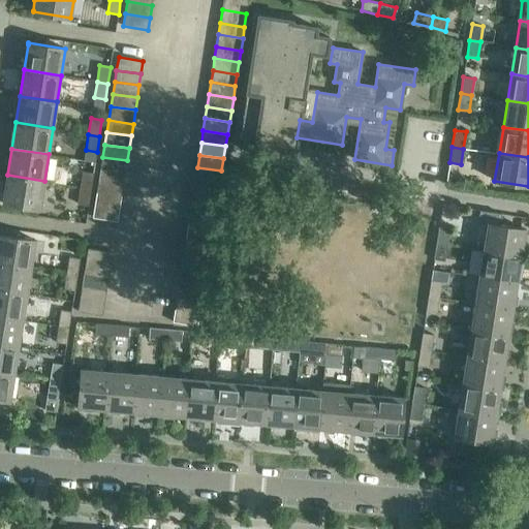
[(102,157),(100,169),(125,173),(127,160),(102,157)]
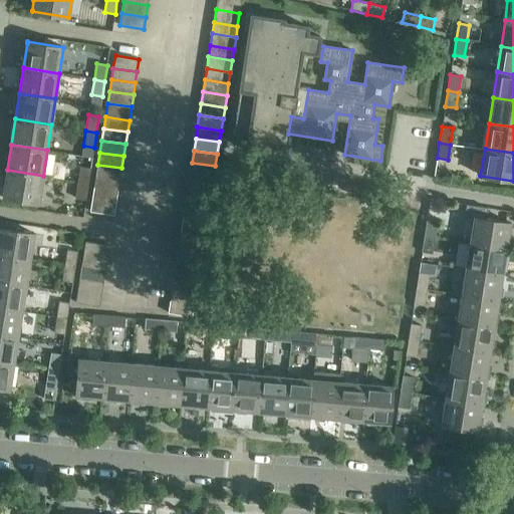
[(192,163),(190,175),(214,178),(215,166),(192,163)]
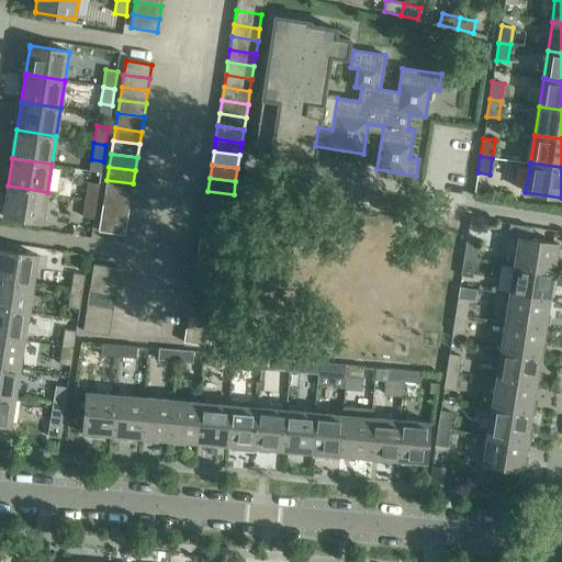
[(107,180),(104,192),(131,197),(133,183),(107,180)]
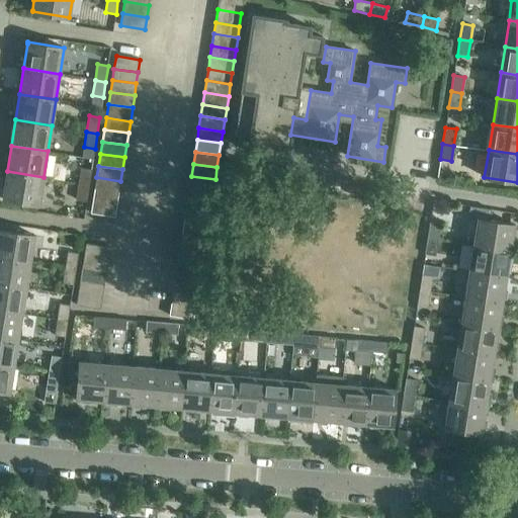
[(81,168),(78,184),(89,185),(91,170),(81,168)]
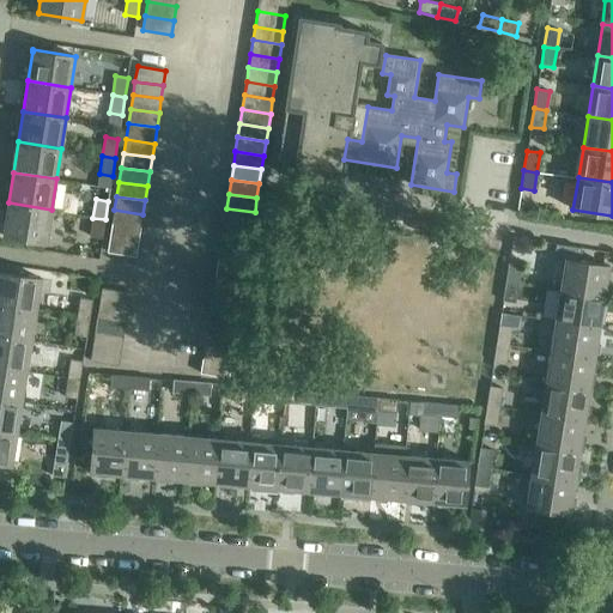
[(52,210),(8,202),(4,235),(2,236),(47,242),(52,210)]
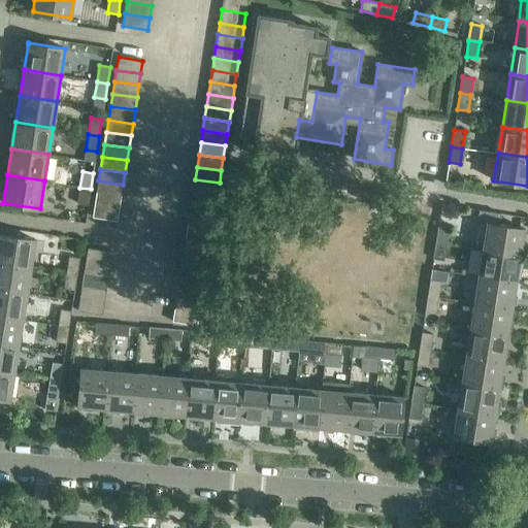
[(195,179),(193,191),(218,194),(220,183),(195,179)]
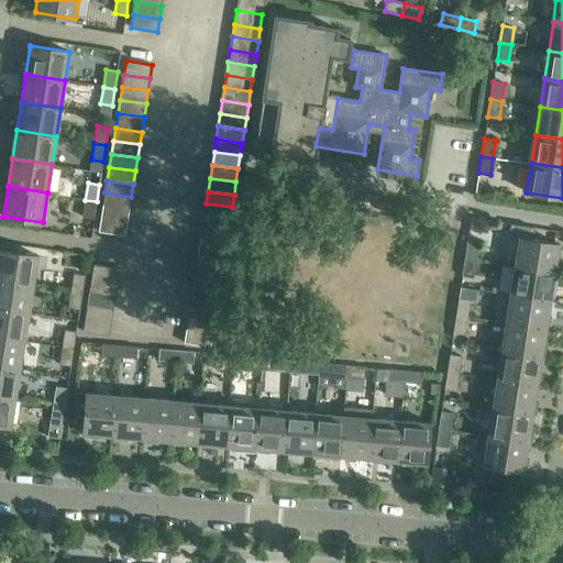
[(105,192),(103,207),(129,210),(131,197),(105,192)]
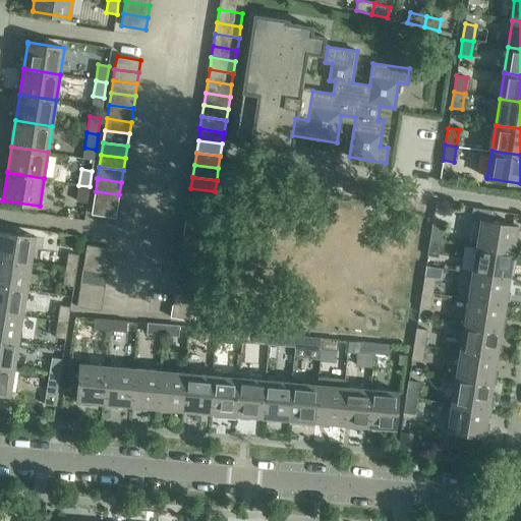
[(90,186),(78,185),(76,200),(87,203),(90,186)]
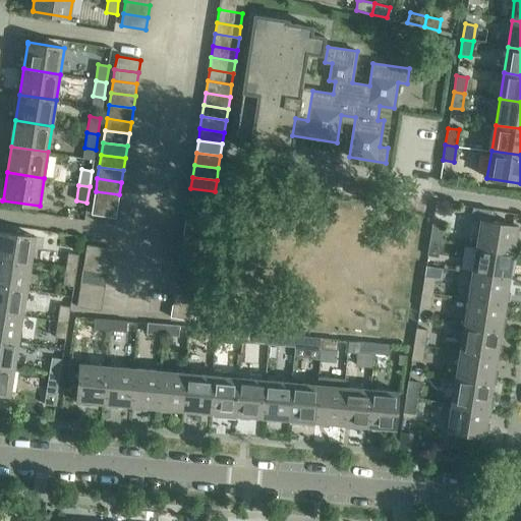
[(190,188),(188,199),(213,204),(215,191),(190,188)]
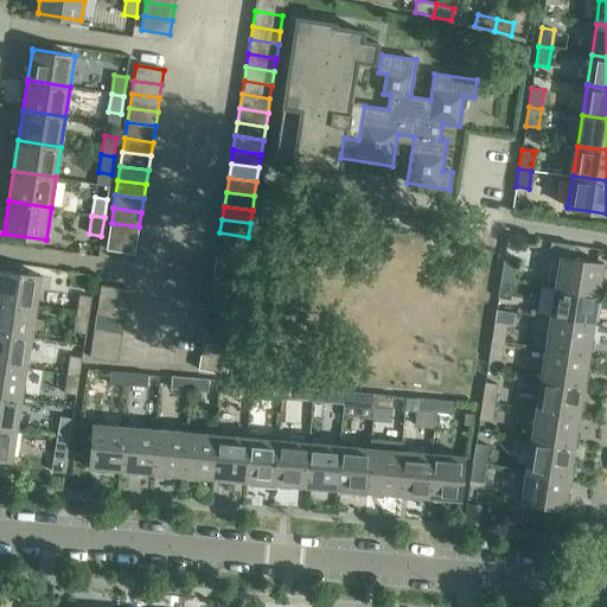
[(112,223),(109,237),(136,241),(139,227),(112,223)]
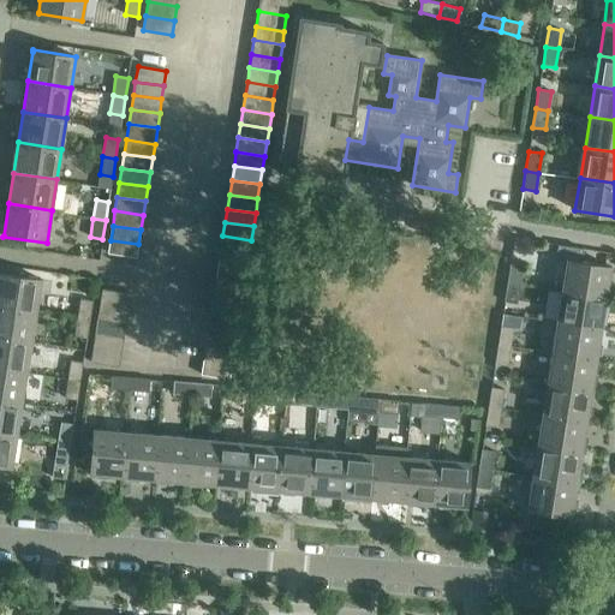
[(222,236),(221,250),(249,254),(251,240),(222,236)]
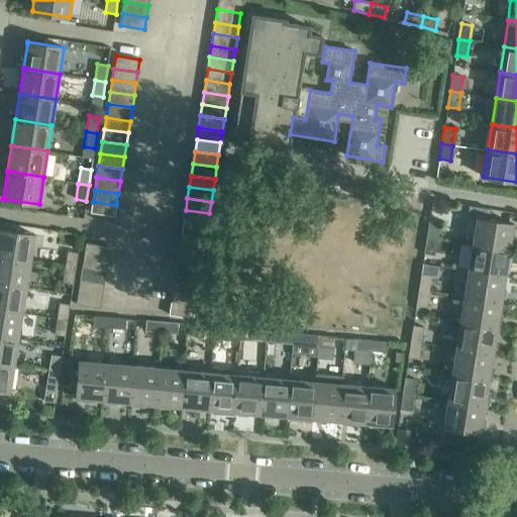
[(116,205),(93,202),(91,212),(115,216),(116,205)]
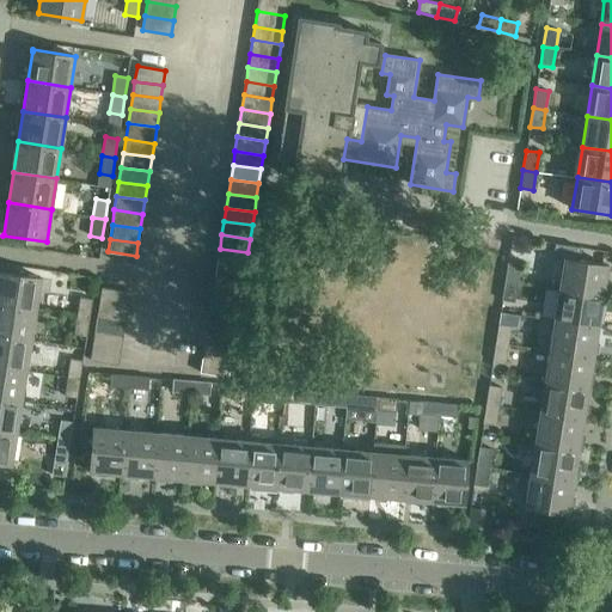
[(220,249),(218,263),(245,268),(248,252),(220,249)]
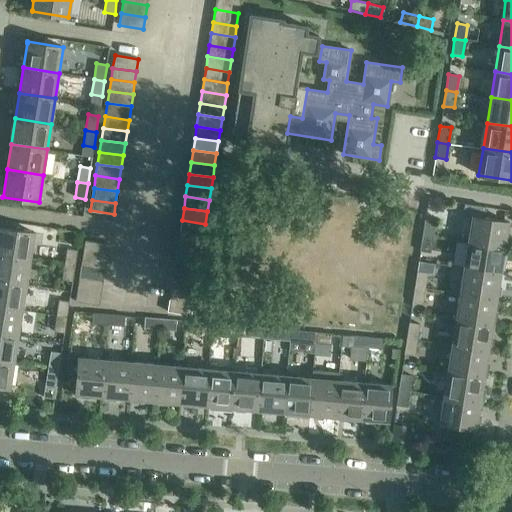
[(472,216),(468,243),(504,249),(508,222),(472,216)]
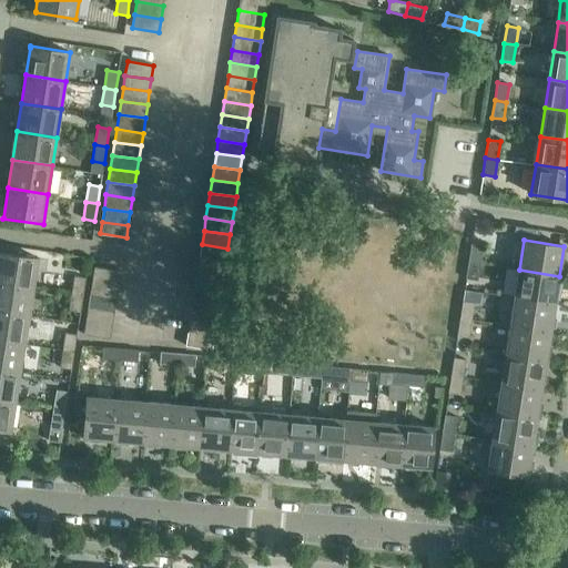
[(202,244),(200,257),(225,262),(227,249),(202,244)]
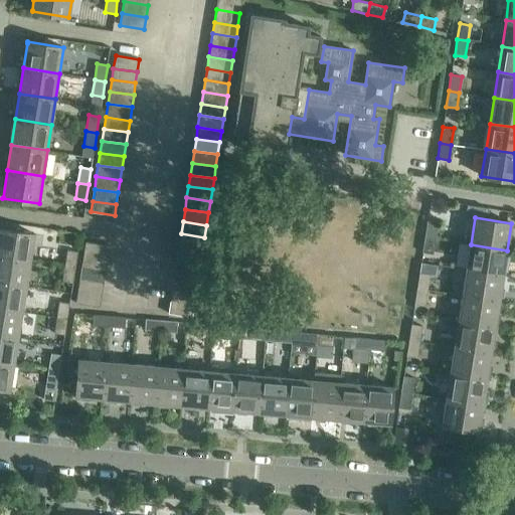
[(427,221),(425,236),(436,238),(439,222),(427,221)]
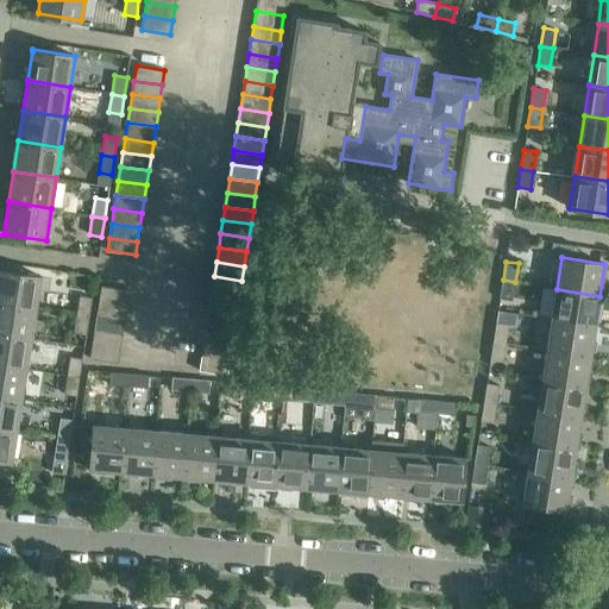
[(0,301),(36,307),(39,281),(41,282),(41,277),(0,270),(0,301)]
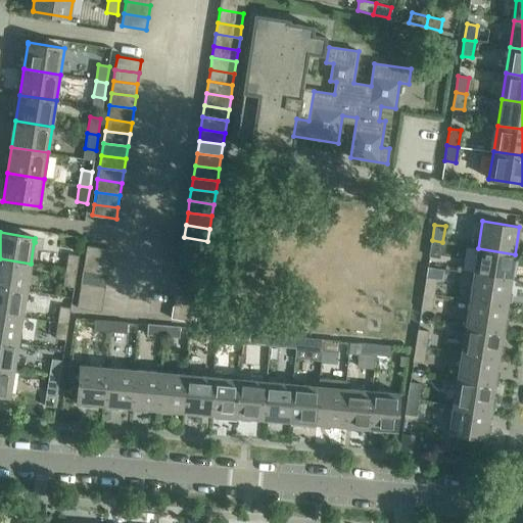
[(184,237),(182,248),(206,252),(207,241),(184,237)]
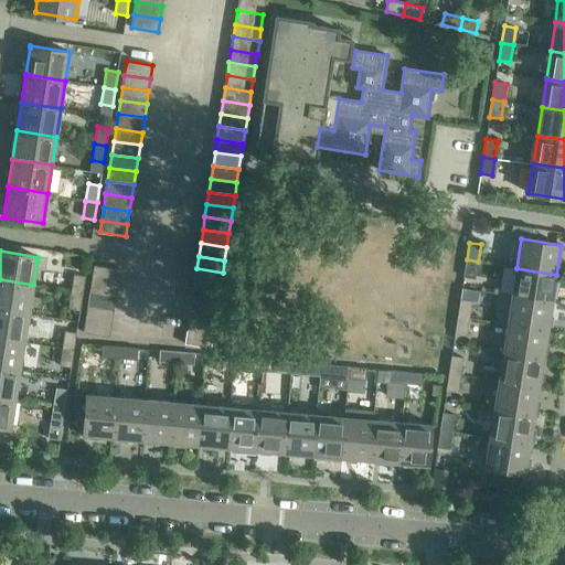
[(478,262),(467,259),(464,277),(476,279),(478,262)]
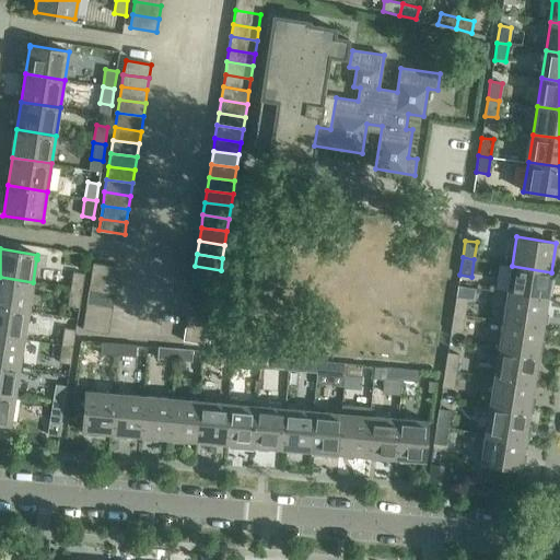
[(93,264),(91,278),(117,282),(119,267),(93,264)]
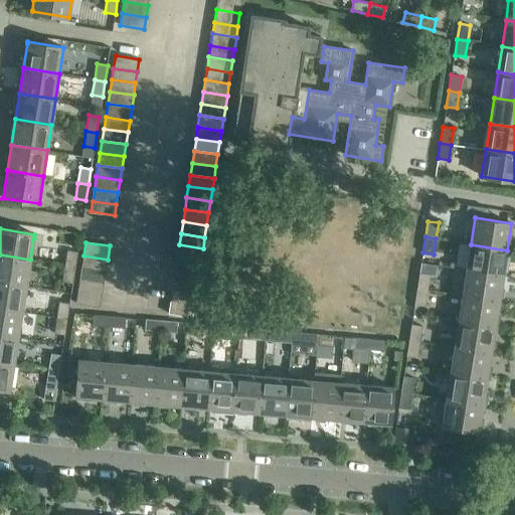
[(179,244),(177,256),(201,261),(203,248),(179,244)]
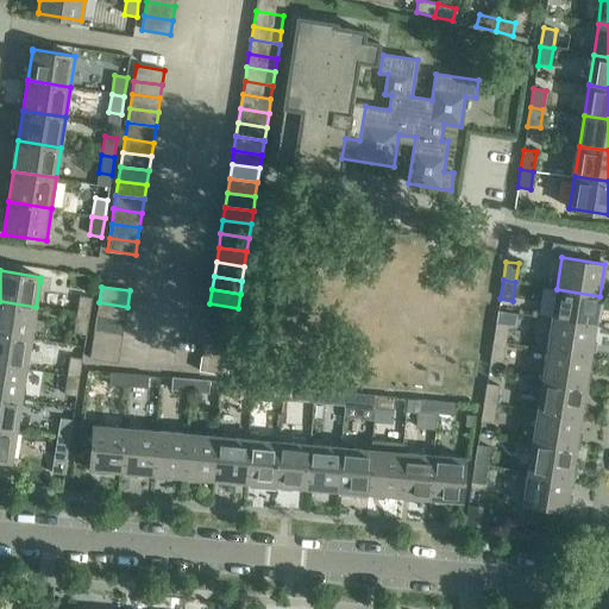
[(557,289),(551,319),(595,326),(600,296),(557,289)]
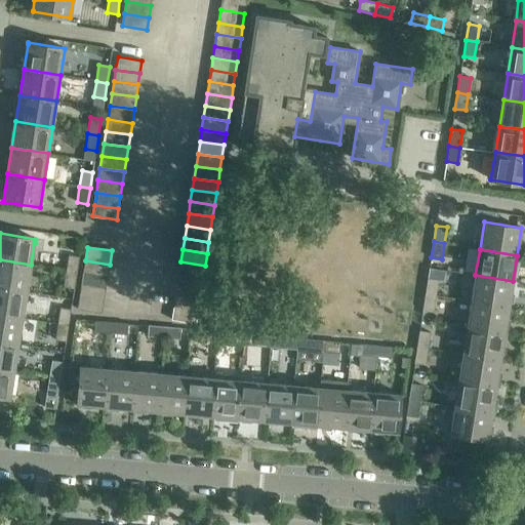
[(69,255),(67,271),(77,273),(79,256),(69,255)]
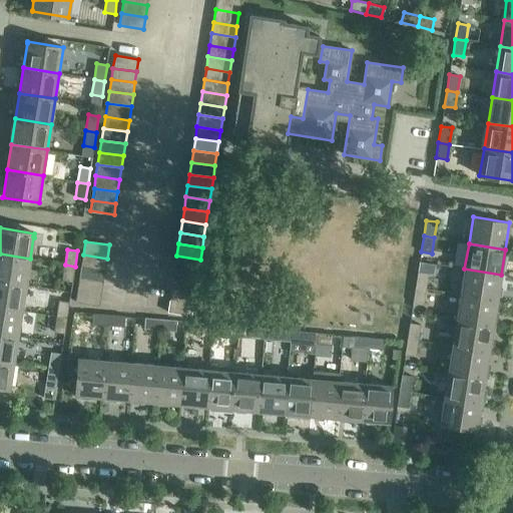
[(0,253),(0,280),(26,285),(30,259),(0,253)]
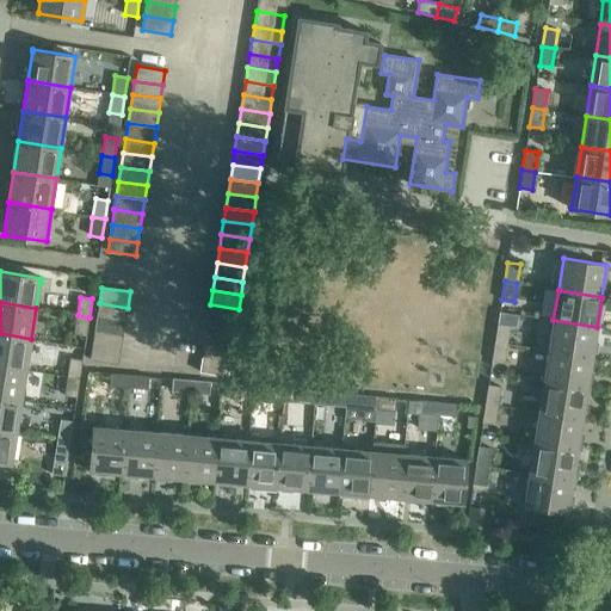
[(99,303),(97,318),(125,322),(128,308),(99,303)]
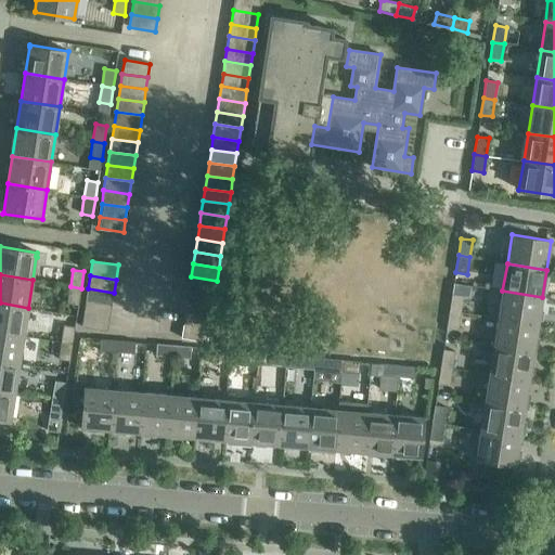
[(191,276),(189,289),(215,294),(217,281),(191,276)]
